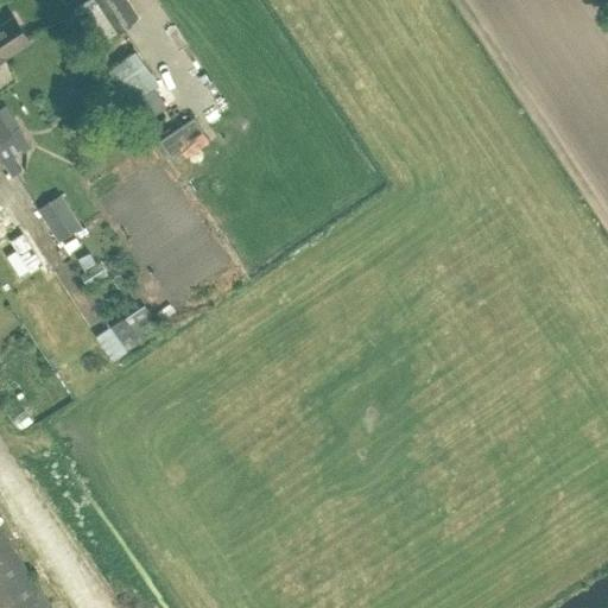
[(139,19),(126,0),(96,0),(119,35),(139,19)]
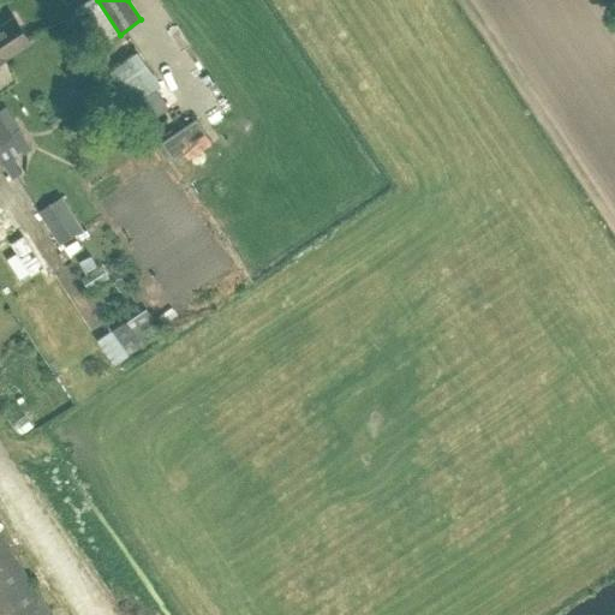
[(0,25),(0,61),(6,58),(6,57),(30,41),(15,17),(0,25)]
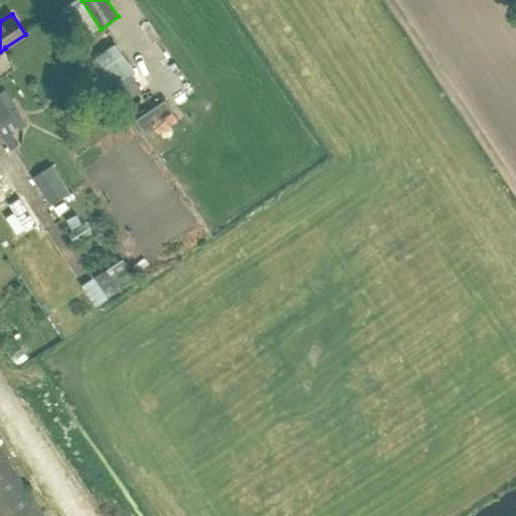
[(117,101),(138,87),(107,40),(85,55),(117,101)]
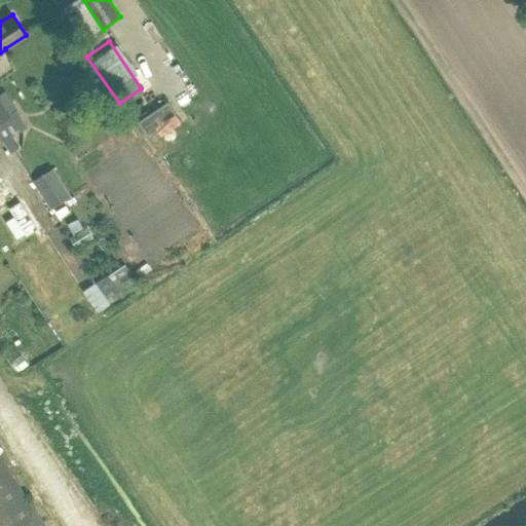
[(0,120),(11,113),(0,96),(0,120)]
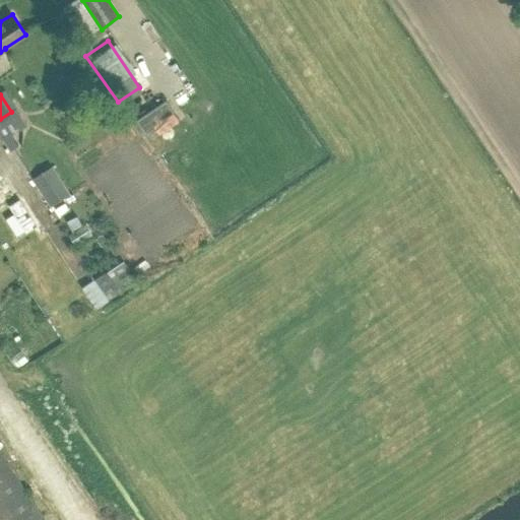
[(166,99),(135,119),(144,132),(174,111),(166,99)]
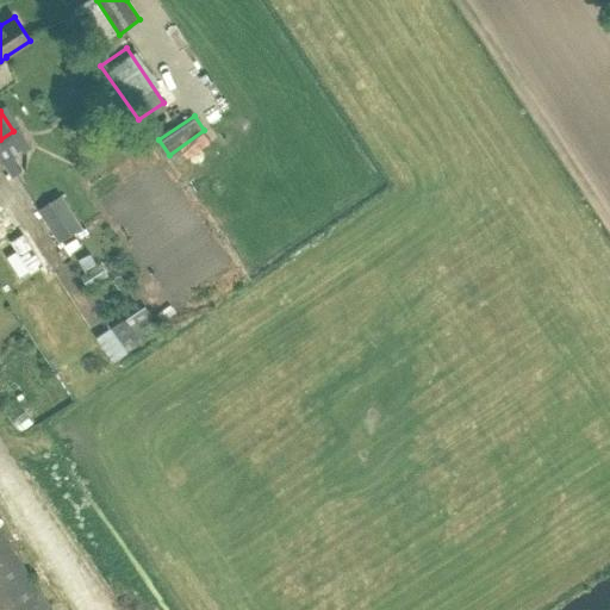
[(61,195),(39,210),(58,241),(81,226),(61,195)]
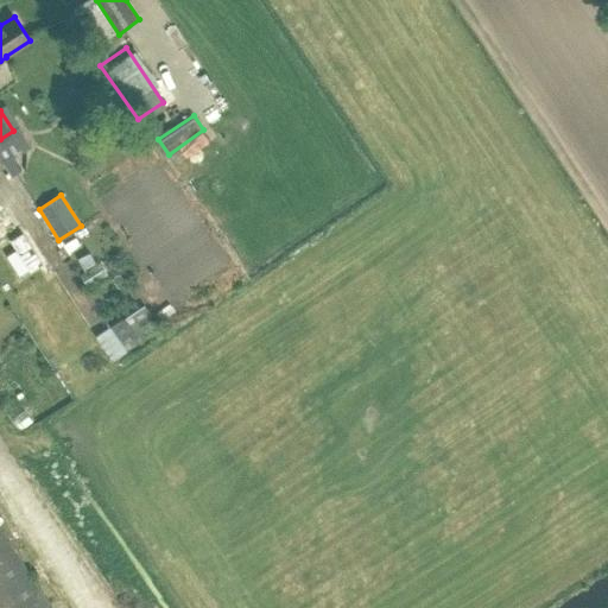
[(19,228),(0,239),(0,246),(17,274),(38,261),(19,228)]
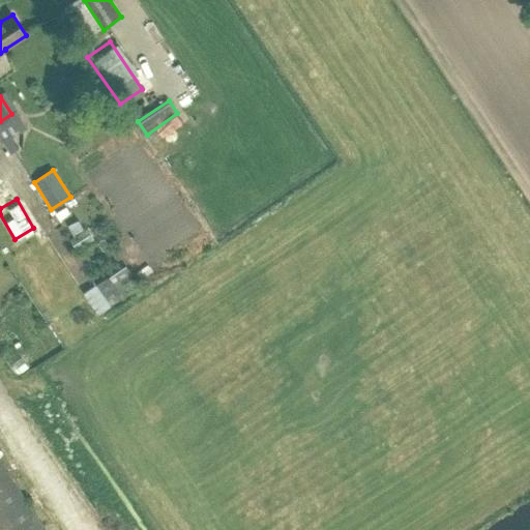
[(125,264),(96,285),(110,305),(129,292),(122,282),(133,274),(125,264)]
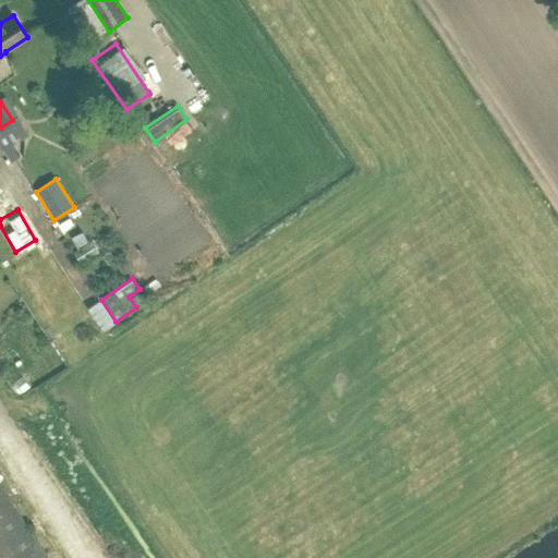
[(0,557),(47,557),(0,487),(0,557)]
